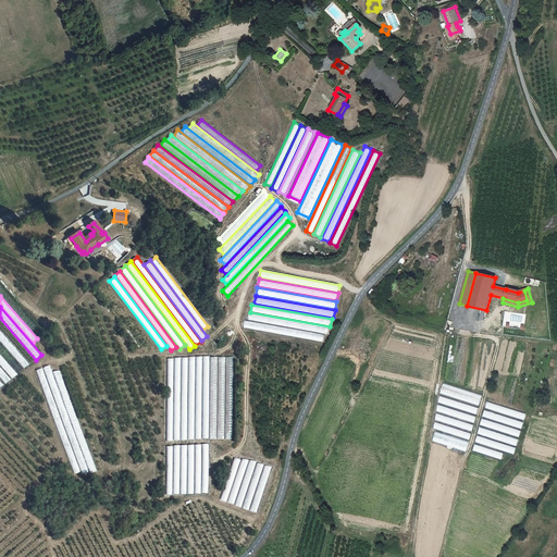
[(249,312),(248,320),(327,334),(329,326),(249,312)]
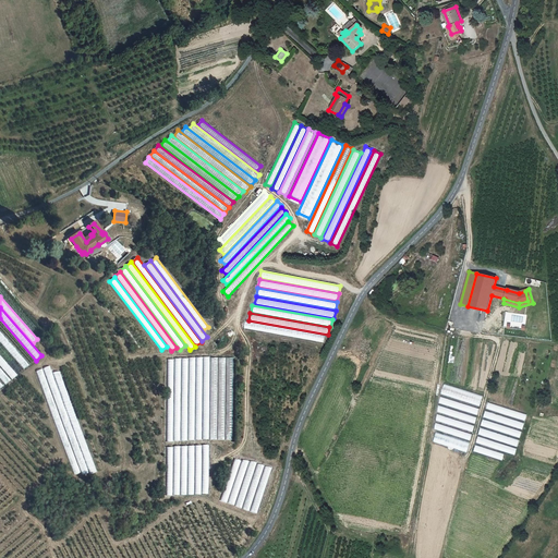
[(245,320),(244,328),(324,343),(325,336),(245,320)]
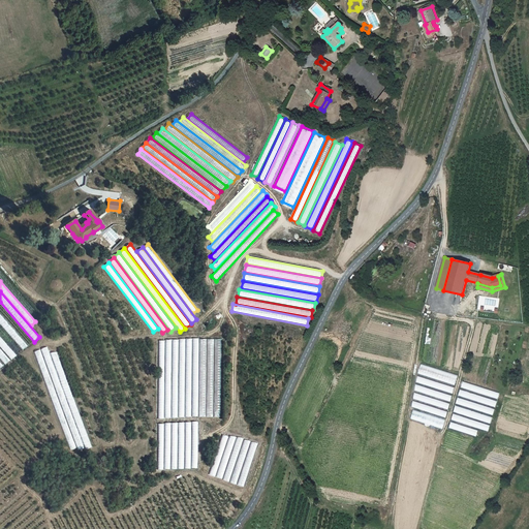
[(0,323),(23,349),(28,345),(0,313),(0,323)]
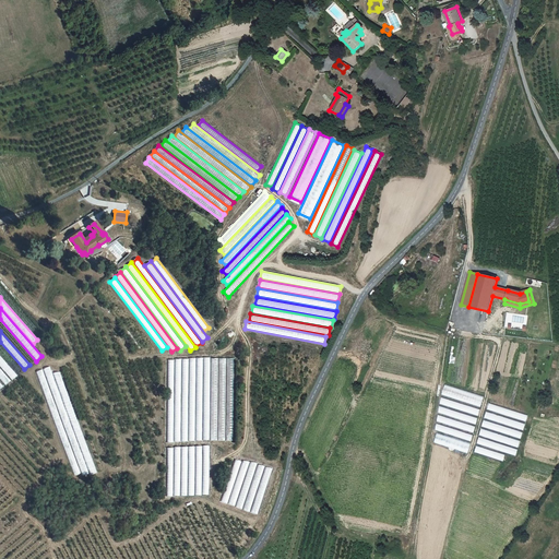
[(0,366),(12,380),(18,376),(0,355),(0,366)]
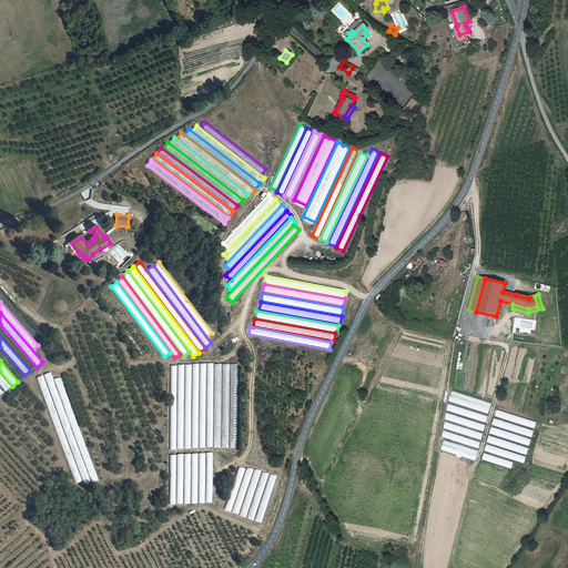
[(43,375),(84,484),(91,482),(50,373),(43,375)]
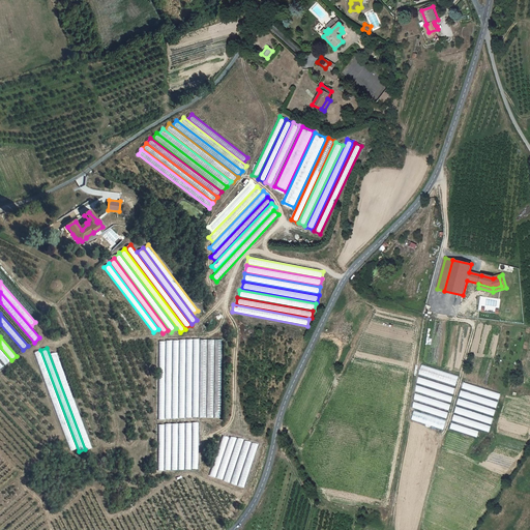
[(0,359),(5,365),(10,361),(0,349),(0,359)]
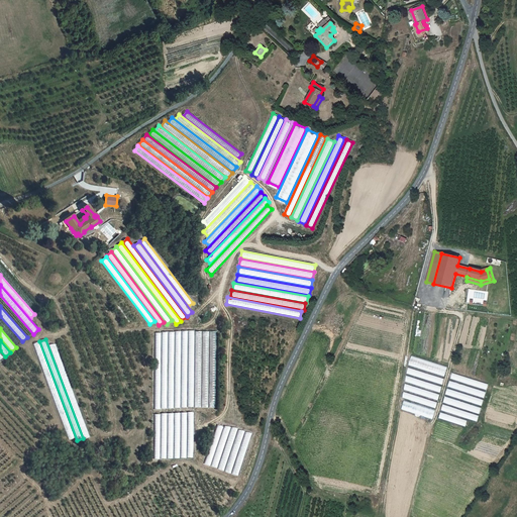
[(34,344),(70,440),(75,438),(39,342),(34,344)]
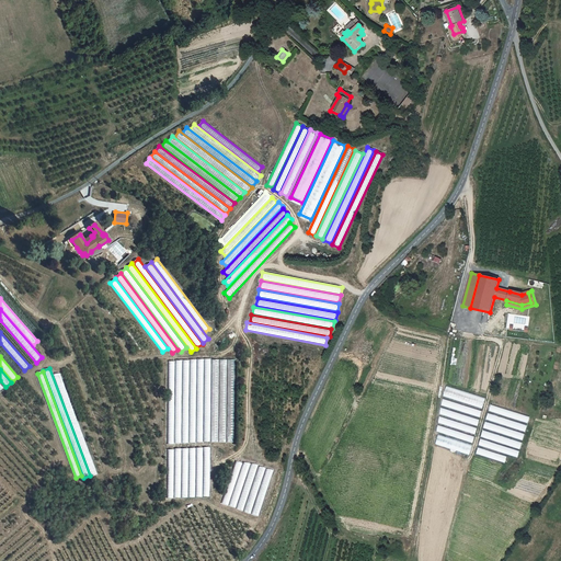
[(92,477),(98,474),(60,373),(54,375),(92,477)]
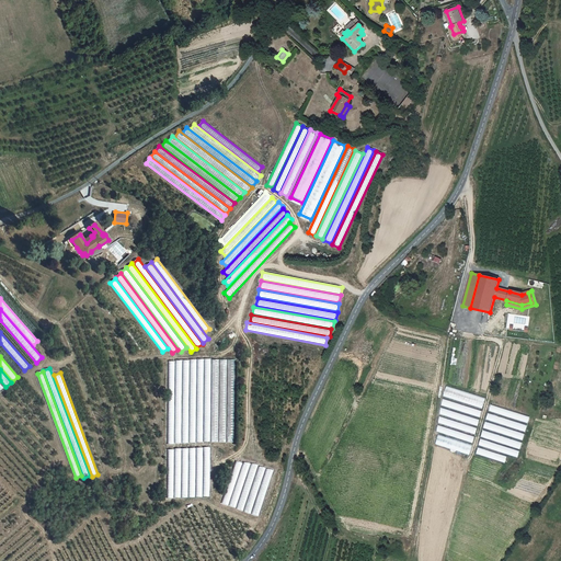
[(446,386),(443,396),(482,409),(485,398),(446,386)]
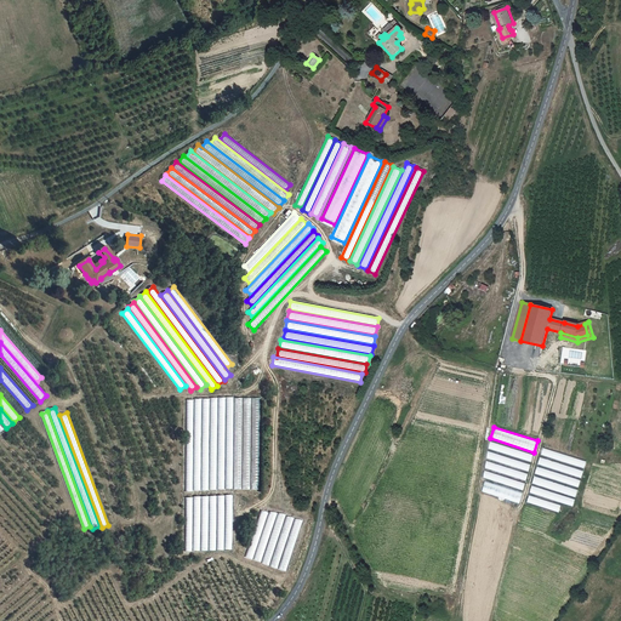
[(488,449),(531,462),(534,455),(490,442),(488,449)]
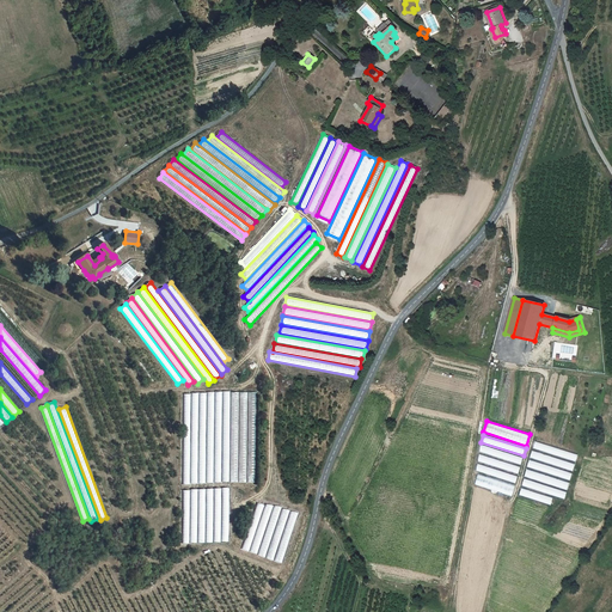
[(536,441),(533,448),(576,461),(579,456),(536,441)]
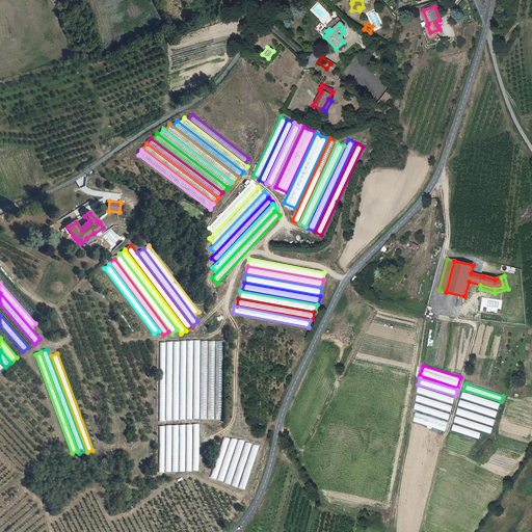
[(417,393),(453,403),(454,398),(418,387),(417,393)]
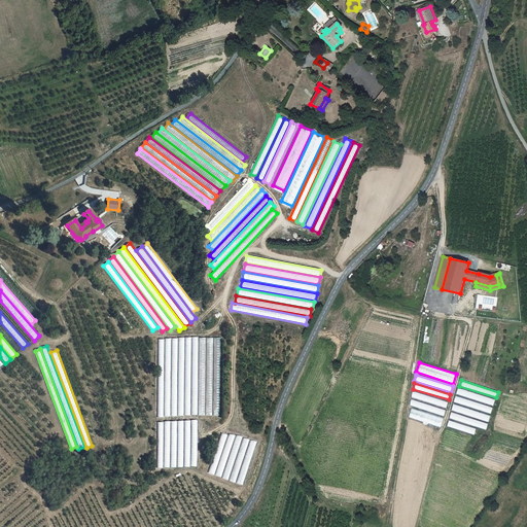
[(458,388),(456,394),(493,406),(495,399),(458,388)]
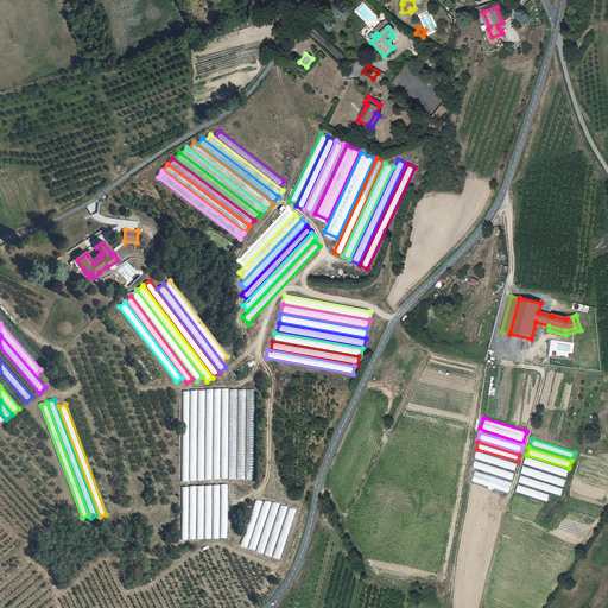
[(475,458),(514,470),(517,464),(477,453),(475,458)]
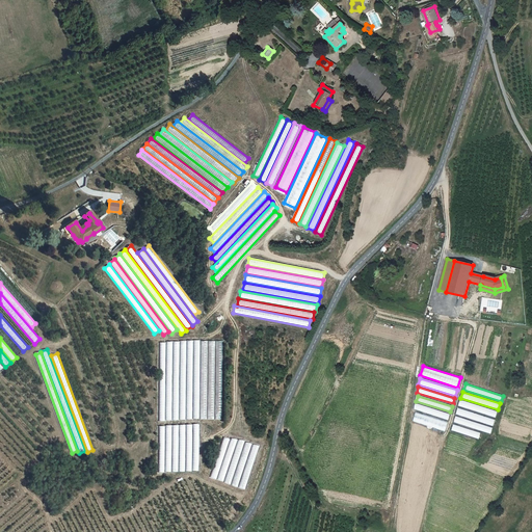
[(460,400),(458,406),(496,418),(498,411),(460,400)]
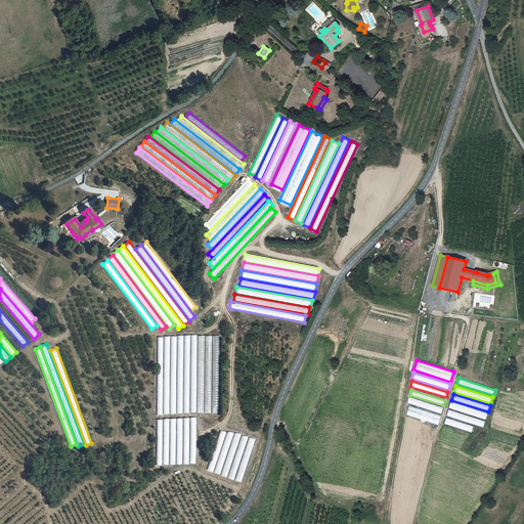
[(409,398),(408,403),(441,413),(443,408),(409,398)]
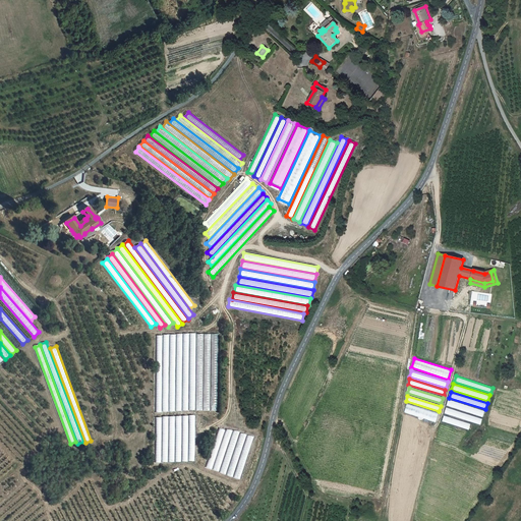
[(449,399),(447,405),(482,417),(484,411),(449,399)]
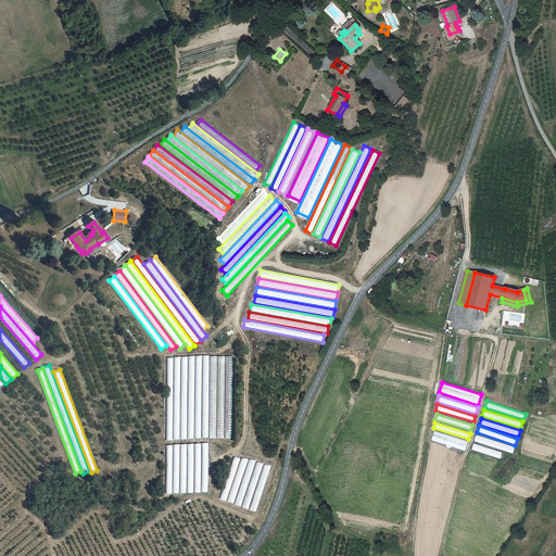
[(434,431),(431,440),(465,451),(468,441),(434,431)]
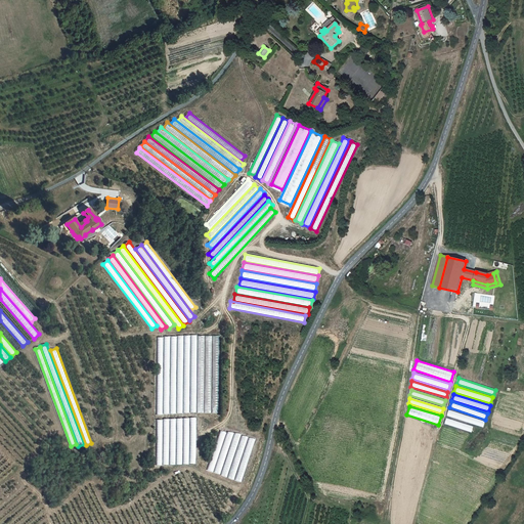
[(448,409),(447,416),(483,428),(485,422),(448,409)]
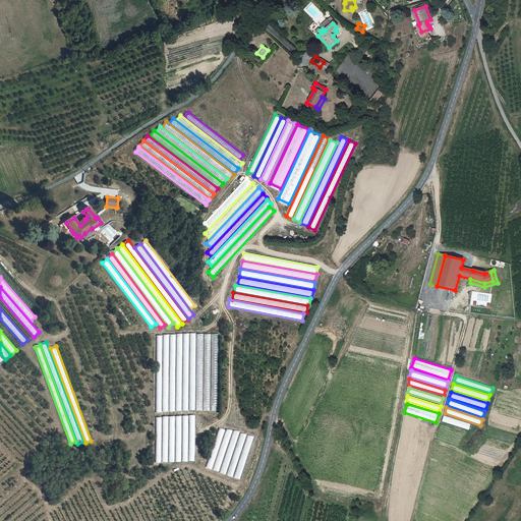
[(444,415),(442,421),(469,430),(471,423),(444,415)]
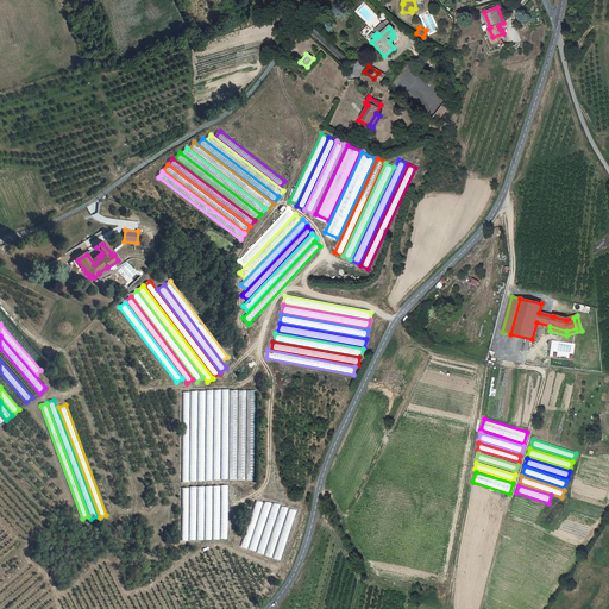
[(256,500),(240,546),(248,548),(263,503),(256,500)]
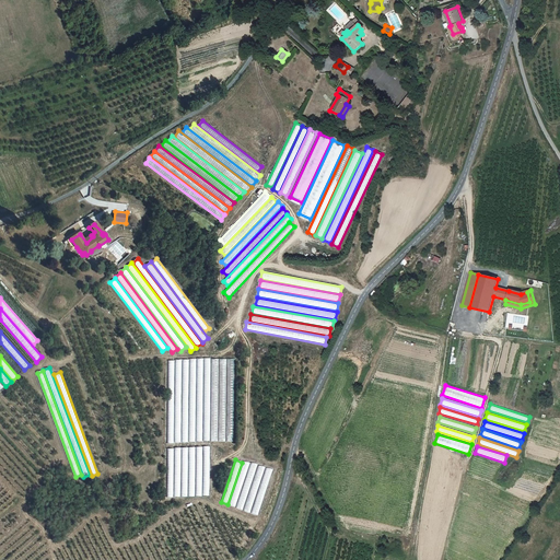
[(229,504),(235,508),(251,463),(243,461),(229,504)]
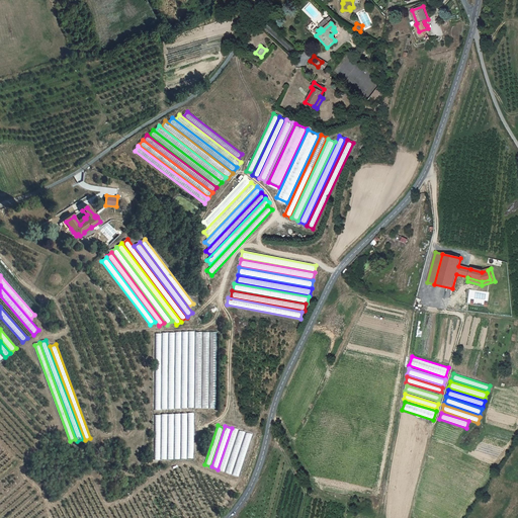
[(219,469),(225,471),(239,430),(232,427),(219,469)]
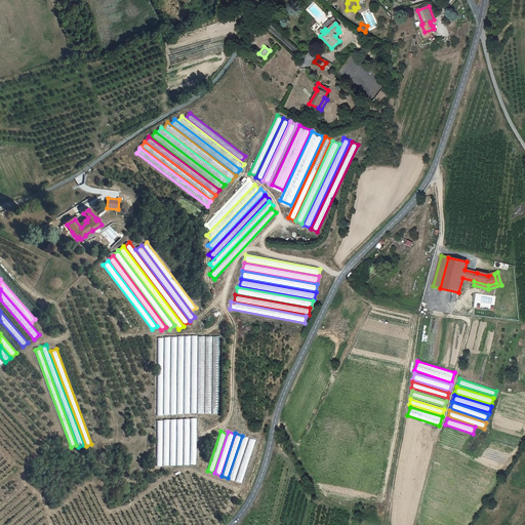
[(228,479),(234,481),(249,438),(242,436),(228,479)]
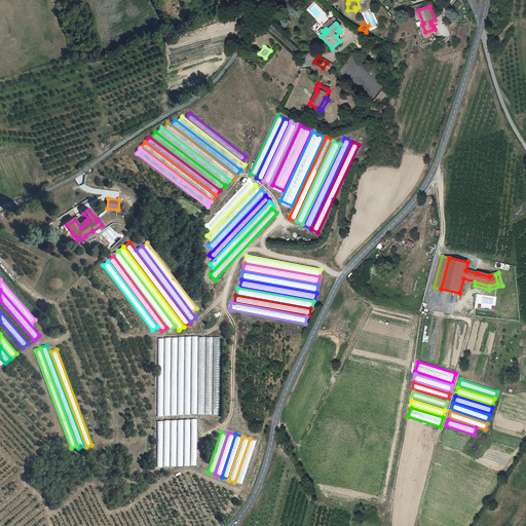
[(242,485),(256,441),(250,439),(235,483),(242,485)]
